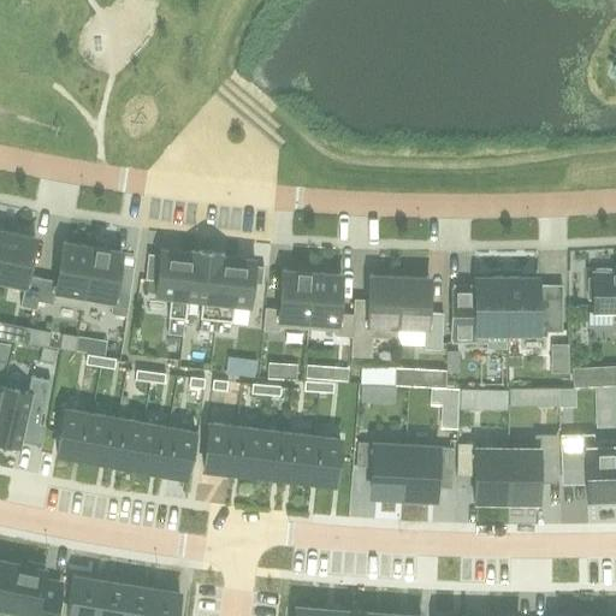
[(6,231),(0,259),(0,283),(24,288),(19,306),(36,309),(37,301),(42,278),(27,276),(35,237),(6,231)]
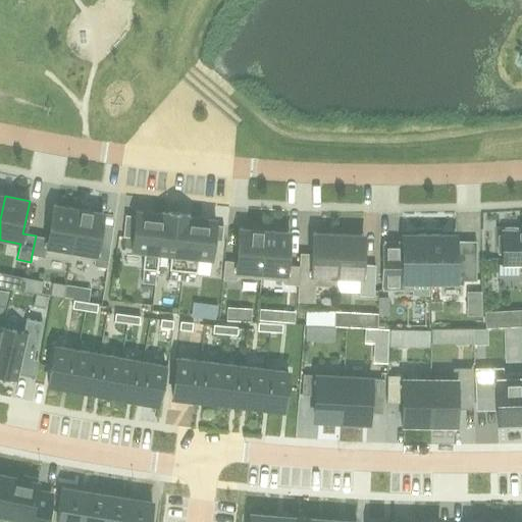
[(48,238),(36,236),(32,255),(69,262),(77,209),(54,205),(48,238)]
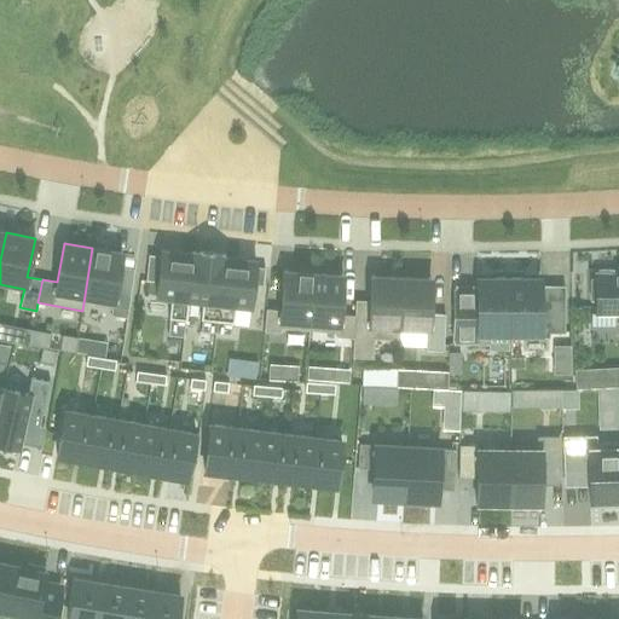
[(82,311),(84,311),(84,307),(111,311),(110,314),(127,318),(131,294),(115,291),(121,253),(92,248),(82,311)]
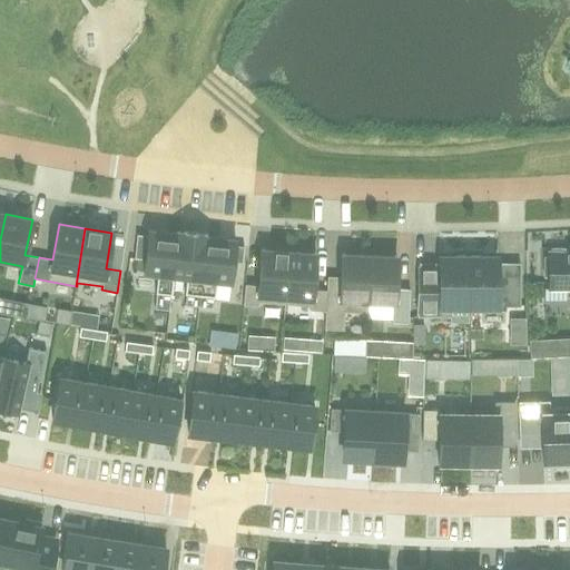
[(146,248),(145,259),(144,273),(157,275),(155,293),(156,293),(170,295),(172,295),(174,276),(178,233),(176,232),(176,234),(148,231),(148,236),(146,248)]
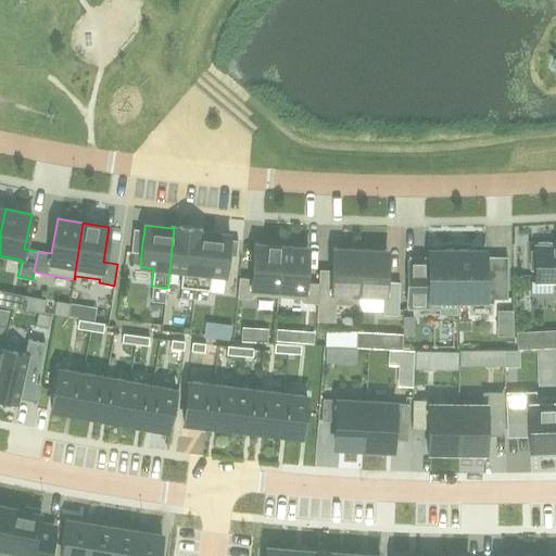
[(201,229),(174,227),(169,269),(181,272),(180,287),(181,287),(194,289),(201,229)]
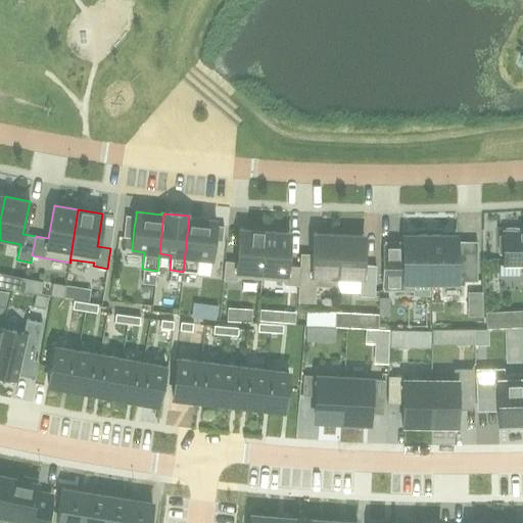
[(134,228),(136,217),(126,216),(125,226),(134,228)]
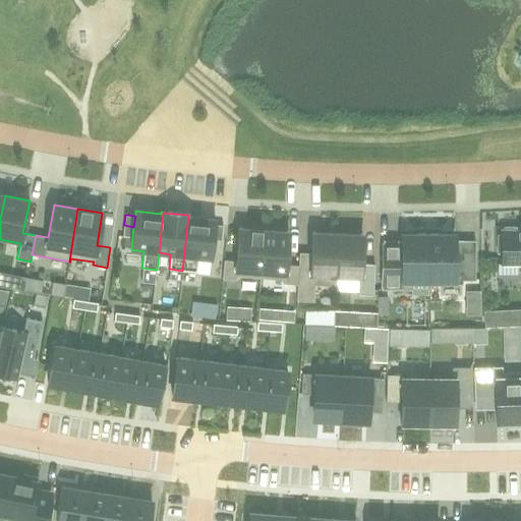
[(189,216),(188,215),(182,271),(195,272),(196,272),(198,257),(211,258),(213,240),(215,225),(215,220),(189,217),(189,216)]
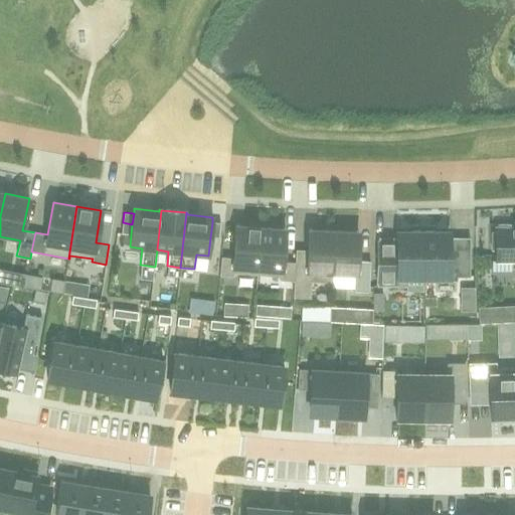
[(132,224),(123,222),(121,233),(131,234),(132,224)]
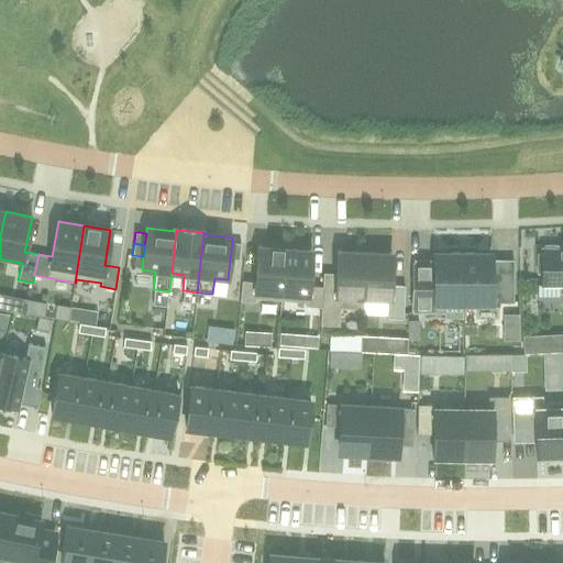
[(241,244),(232,243),(230,260),(239,260),(241,244)]
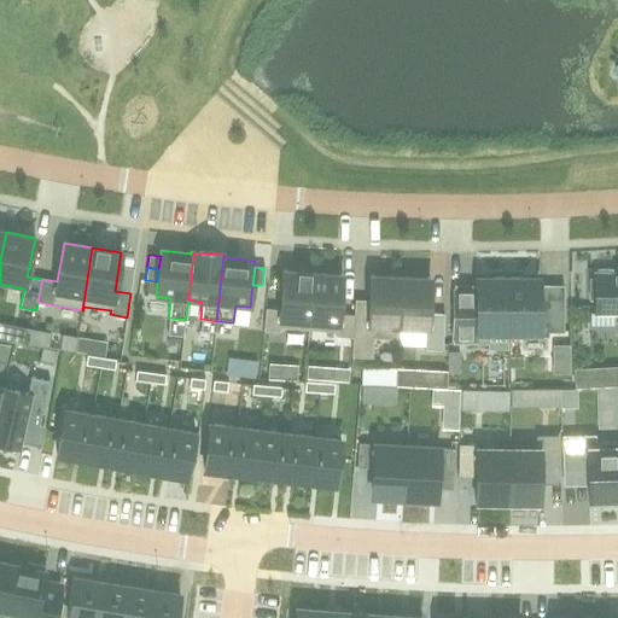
[(594,301),(594,313),(614,313),(614,322),(617,322),(617,274),(614,274),(614,272),(614,269),(595,269),(595,272),(596,272),(596,274),(594,274),(594,279),(589,279),(589,301),(594,301)]
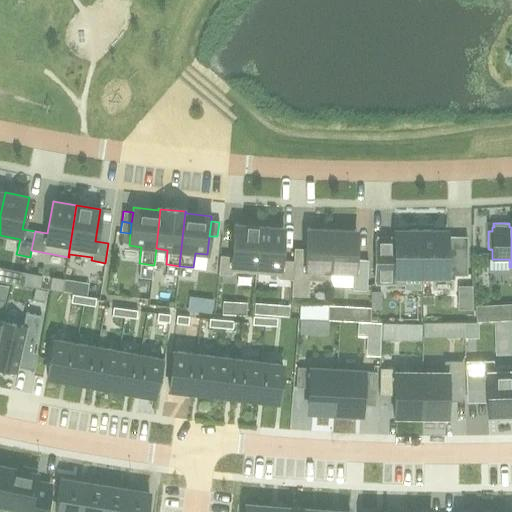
[(255,274),(259,226),(235,224),(232,256),(220,255),(218,274),(232,275),(233,272),(255,274)]
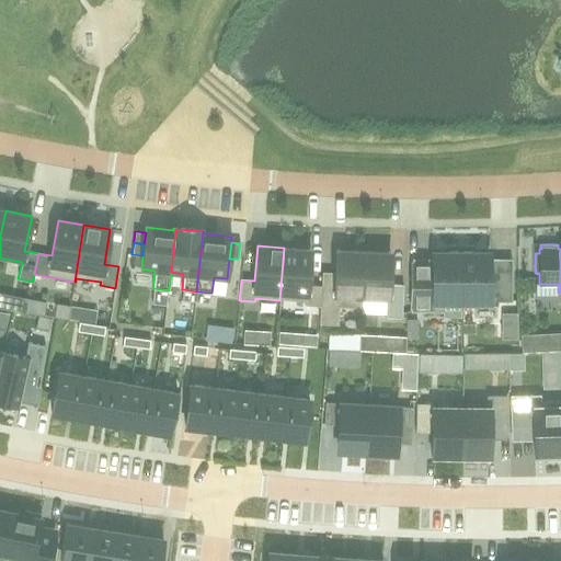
[(310,250),(284,248),(279,300),(305,301),(305,306),(320,307),(321,286),(308,285),(310,250)]
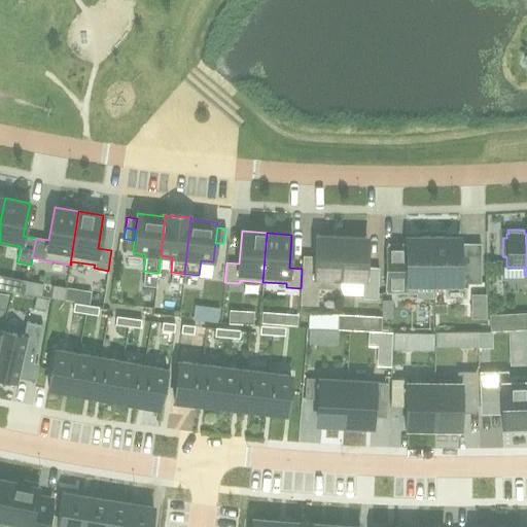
[(301,288),(300,305),(318,306),(318,289),(339,289),(342,236),(316,235),(315,257),(313,260),(303,260),(302,269),(301,288)]
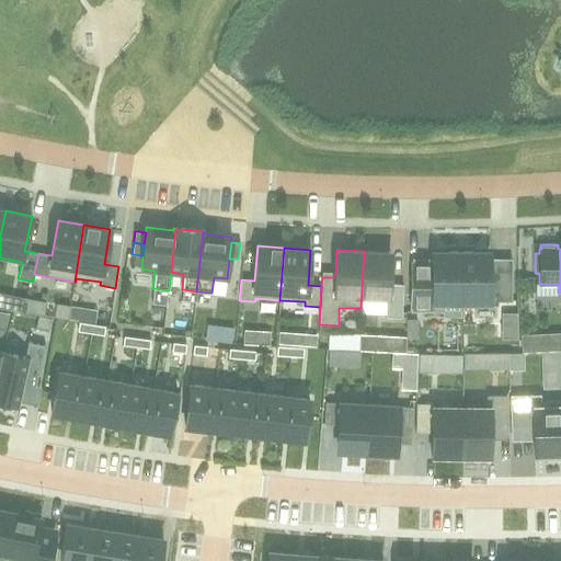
[(386,299),(385,317),(401,318),(402,283),(389,283),(390,252),(364,251),(361,308),(362,308),(363,298),(386,299)]
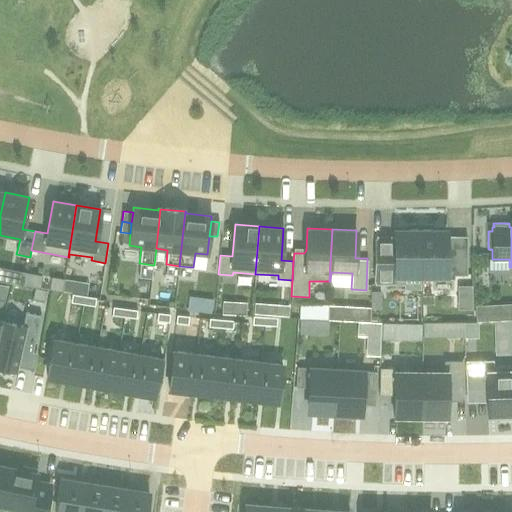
[(376,249),(375,285),(404,285),(404,280),(421,280),(421,230),(408,230),(408,232),(395,232),(395,236),(376,236),(376,249)]
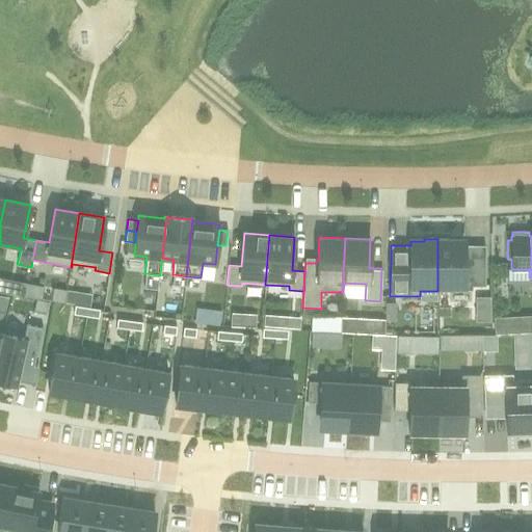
[(450,239),(437,239),(437,291),(472,291),(472,287),(485,287),(485,257),(471,256),(471,259),(463,259),(464,241),(450,241),(450,239)]
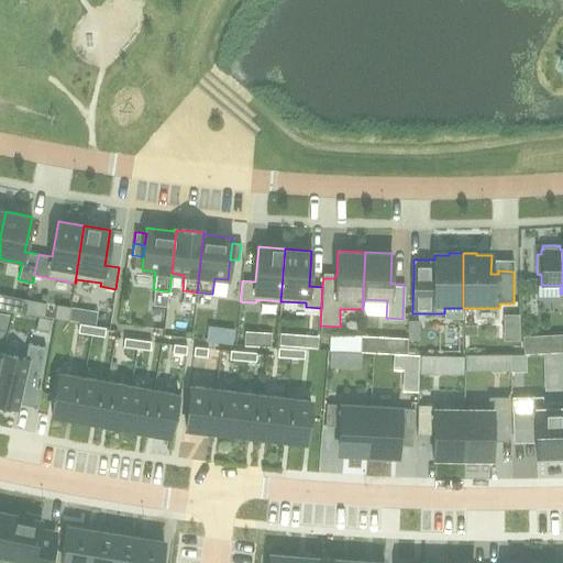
[(168,291),(154,289),(153,305),(167,307),(168,291)]
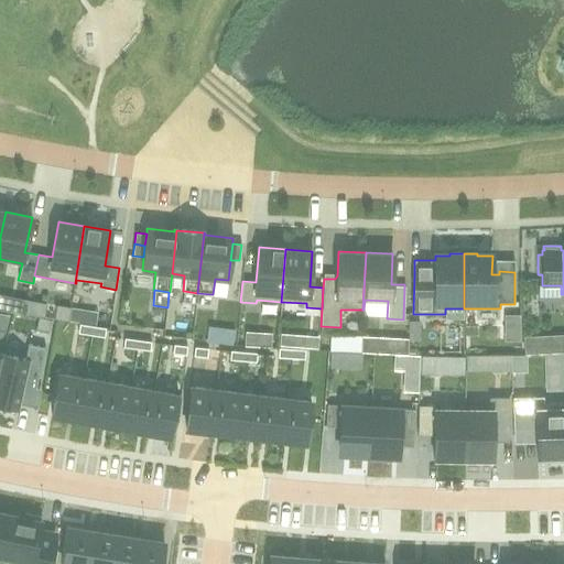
[(197,293),(184,291),(183,302),(196,303),(197,293)]
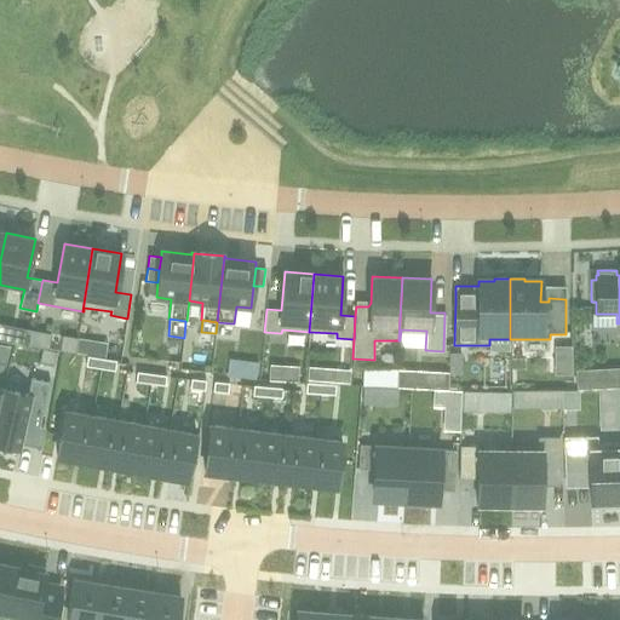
[(217,322),(216,333),(230,336),(233,323),(217,322)]
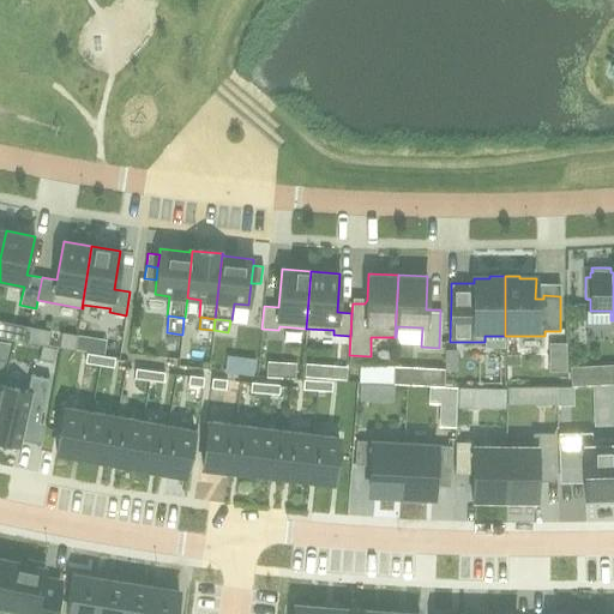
[(59,348),(74,350),(77,336),(61,333),(59,348)]
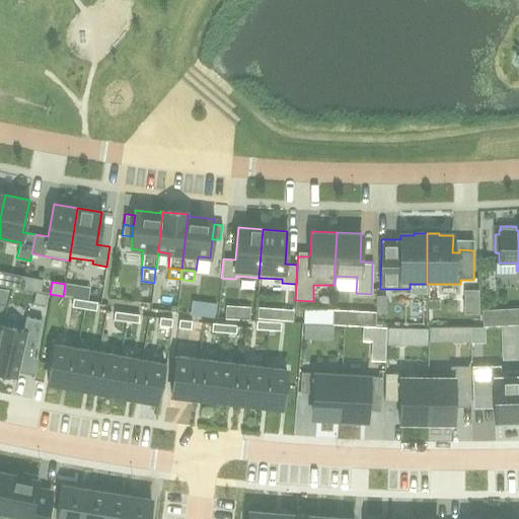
[(337,303),(337,289),(322,289),(322,302),(337,303)]
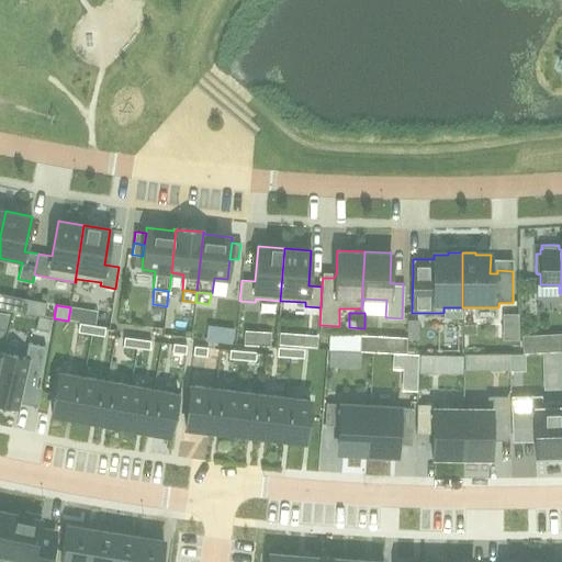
[(38,317),(35,328),(47,332),(51,319),(38,317)]
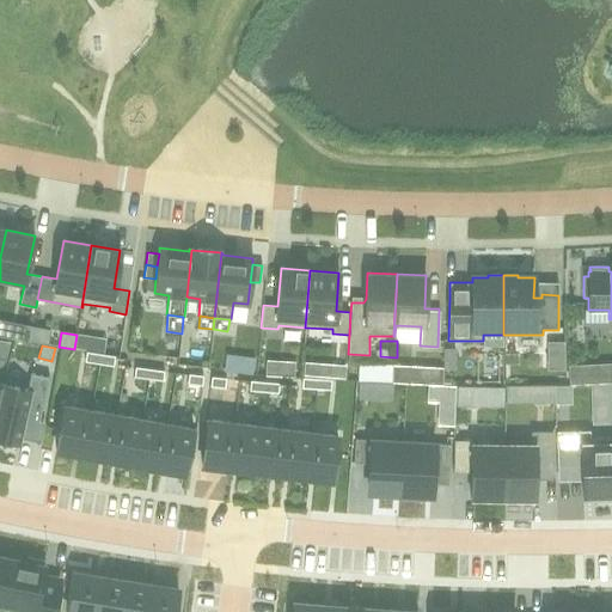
[(444,349),(444,369),(456,369),(456,349),(444,349)]
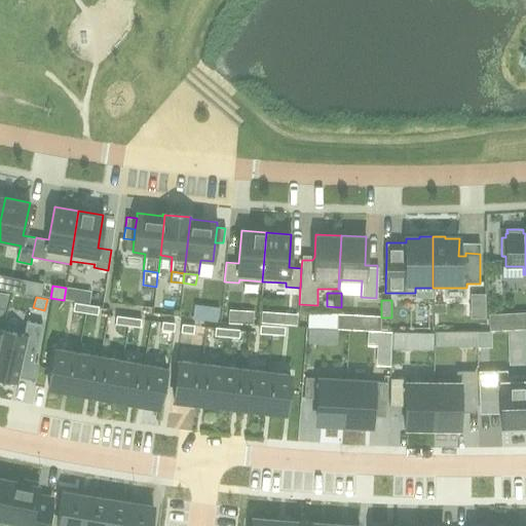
[(86,304),(74,302),(73,310),(85,312),(86,304)]
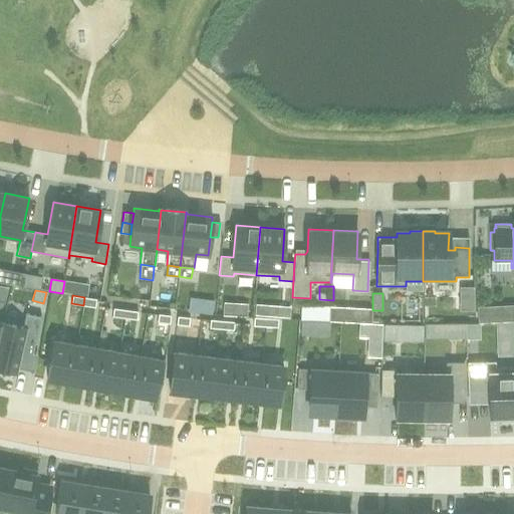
[(95,307),(96,299),(84,297),(83,305),(95,307)]
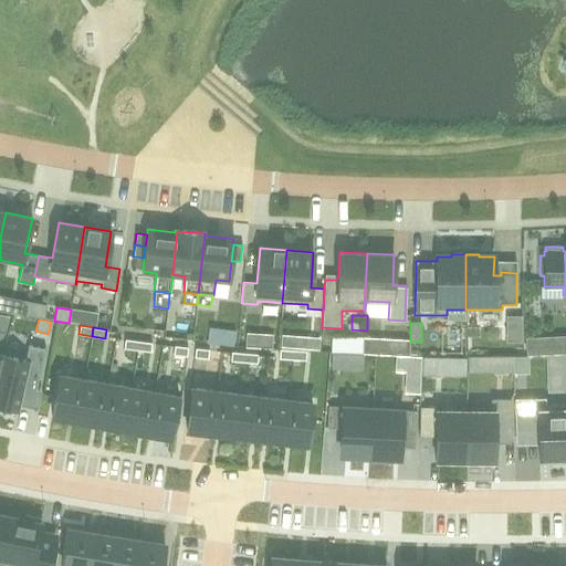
[(226,331),(224,345),(233,347),(236,332),(226,331)]
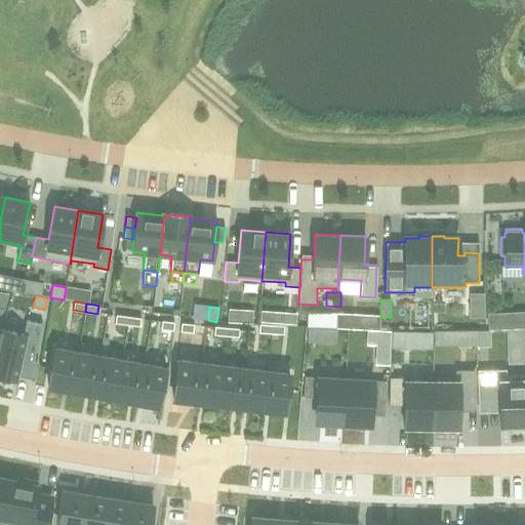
[(311,307),(310,321),(339,322),(339,308),(311,307)]
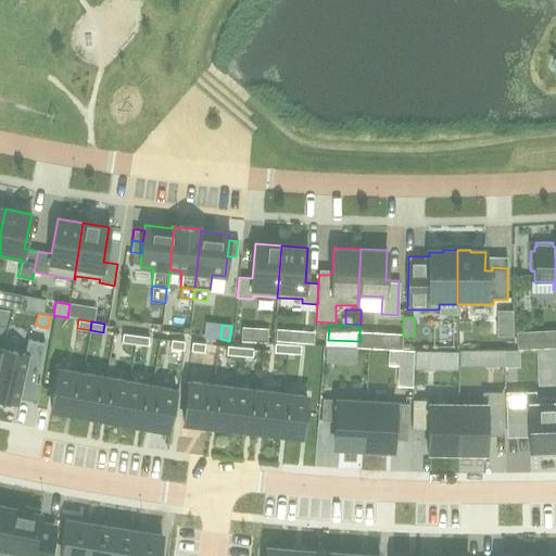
[(315,332),(300,331),(299,343),(314,344),(315,332)]
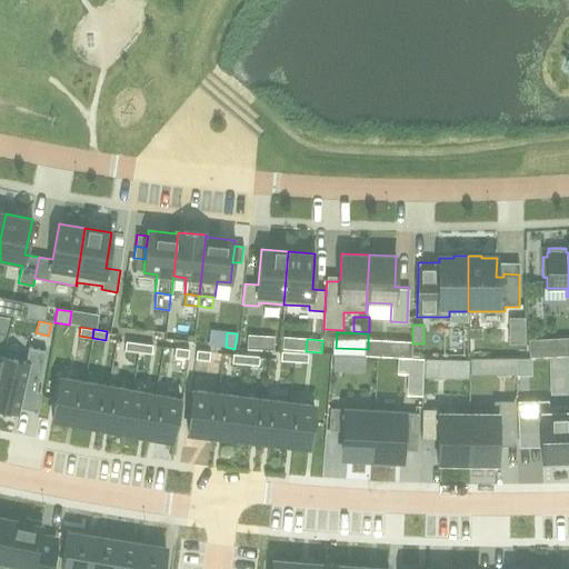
[(125,350),(138,352),(139,343),(126,341),(125,350)]
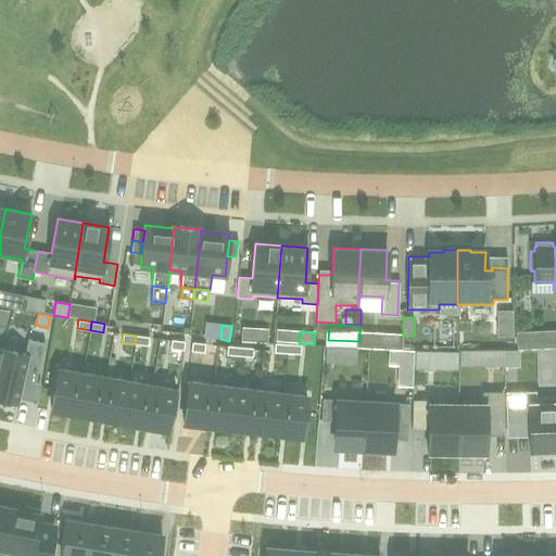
[(148,346),(149,337),(136,336),(135,344),(148,346)]
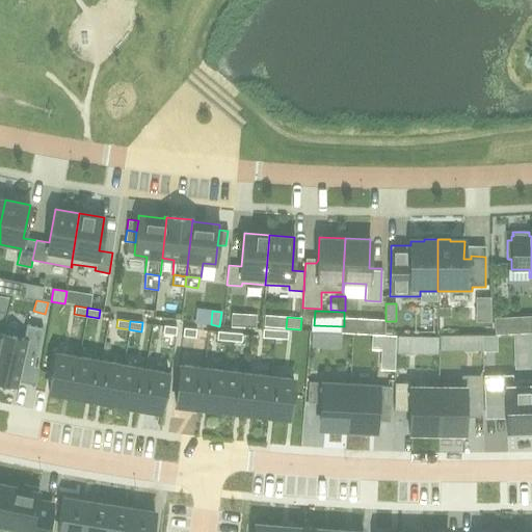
[(1,339),(0,342),(0,381),(15,384),(17,376),(19,368),(32,371),(33,365),(42,328),(27,325),(24,340),(2,335),(1,339)]
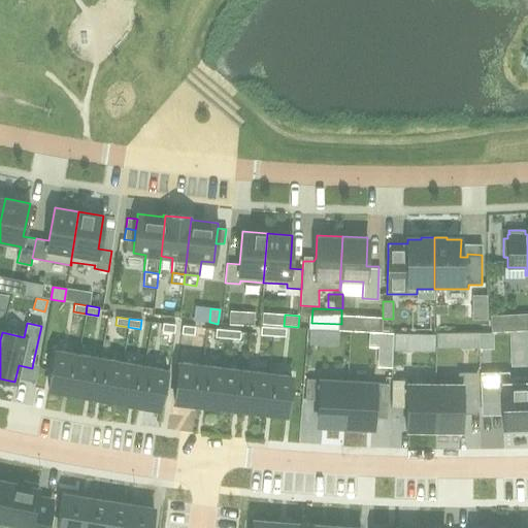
[(174,333),(175,324),(163,323),(162,331),(174,333)]
